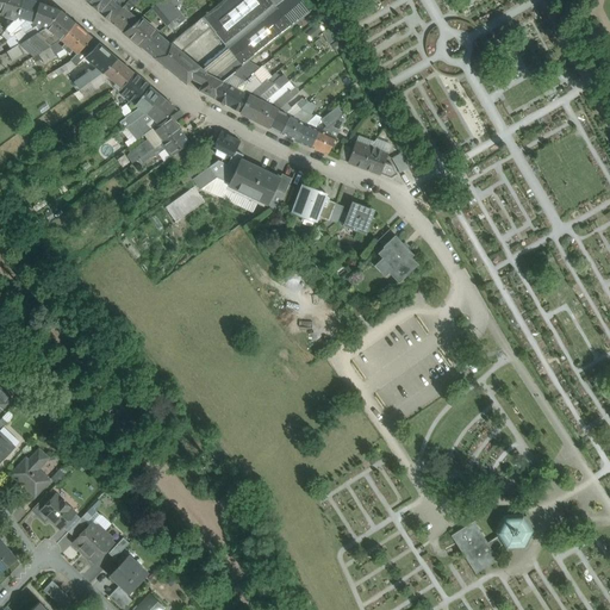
[(23,0),(5,0),(1,12),(0,12),(0,14),(16,19),(18,17),(23,0)]
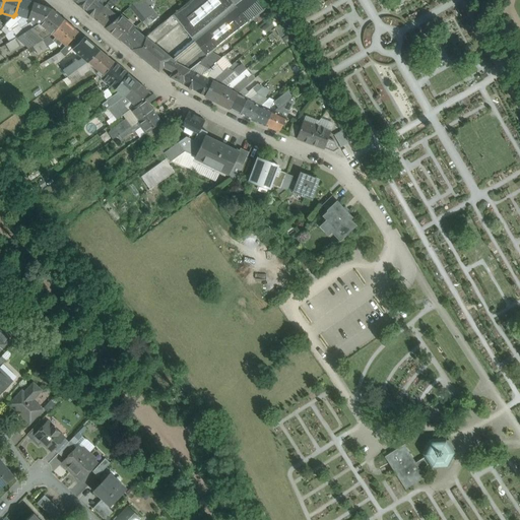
[(35,2),(27,0),(19,0),(15,14),(22,16),(28,18),(35,2)]
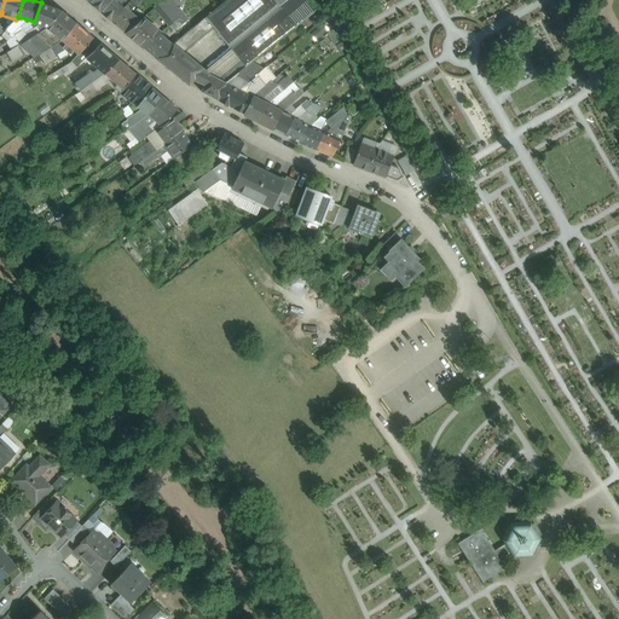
[(92,0),(91,4),(102,12),(111,0),(92,0)]
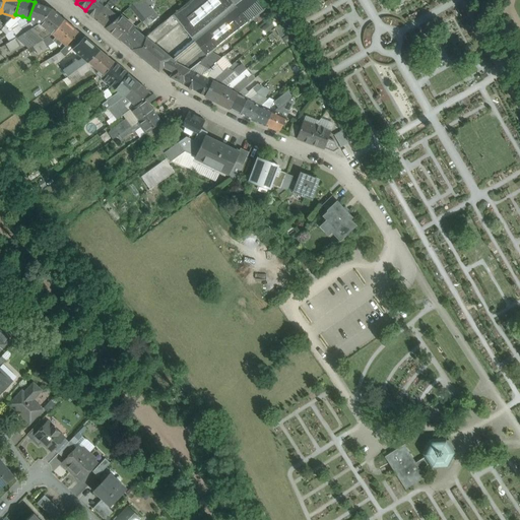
[(100,1),(98,0),(93,0),(85,10),(94,18),(105,6),(100,1)]
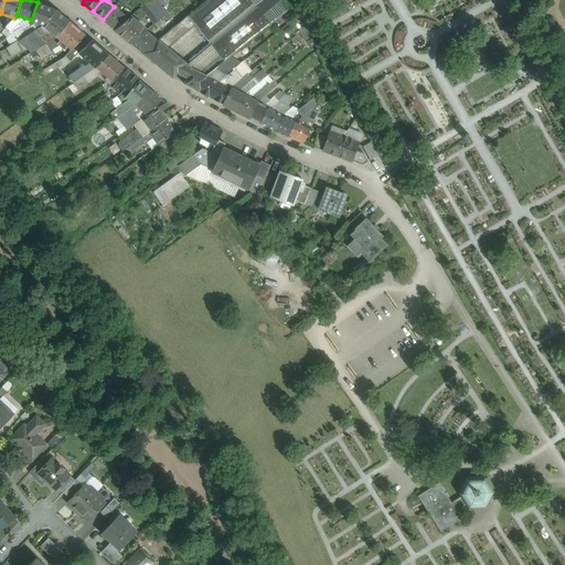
[(161,8),(153,0),(150,0),(141,8),(155,23),(160,18),(168,12),(163,7),(161,8)]
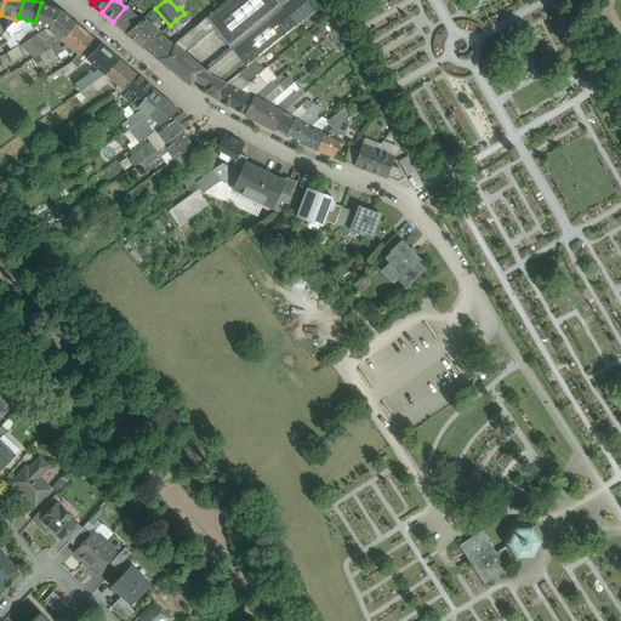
[(274,0),(227,0),(206,17),(214,27),(231,47),(280,7),(274,0)]
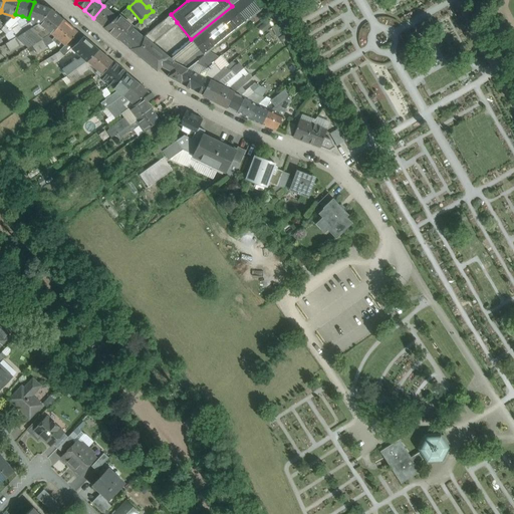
[(253,0),(237,0),(233,4),(233,5),(232,6),(245,22),(261,9),(253,0)]
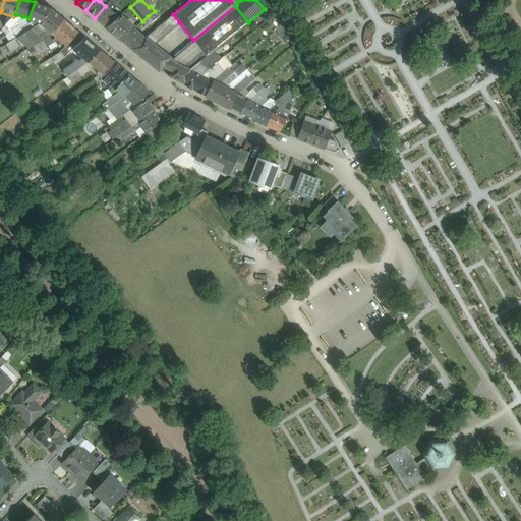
[(52,9),(35,2),(29,18),(33,20),(40,23),(52,9)]
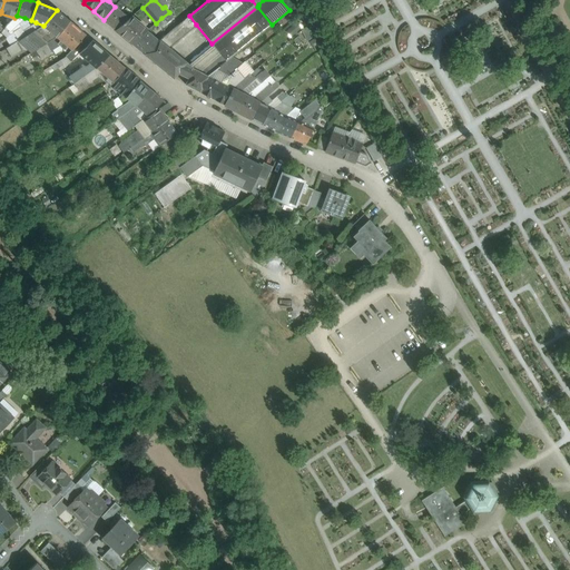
[(115,7),(104,20),(116,30),(129,18),(128,17),(123,12),(120,11),(115,7)]
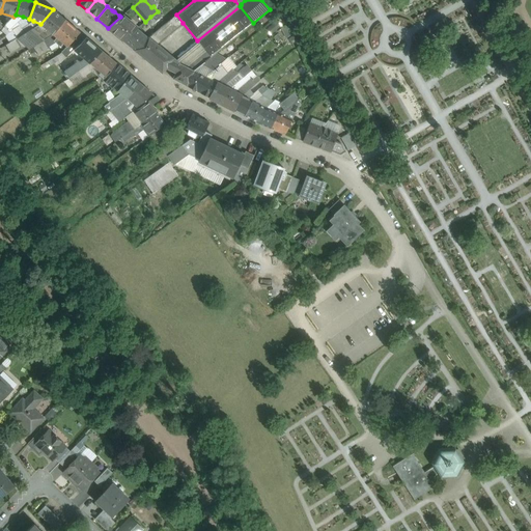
[(240,6),(197,40),(198,43),(206,52),(211,57),(253,23),(240,6)]
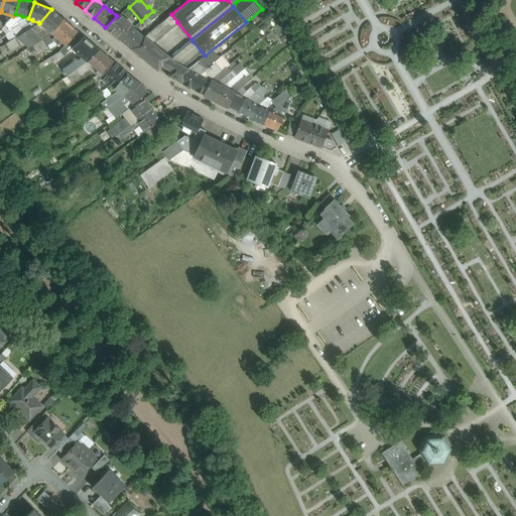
[(63,19),(51,9),(39,23),(37,24),(40,27),(41,25),(51,33),(63,19)]
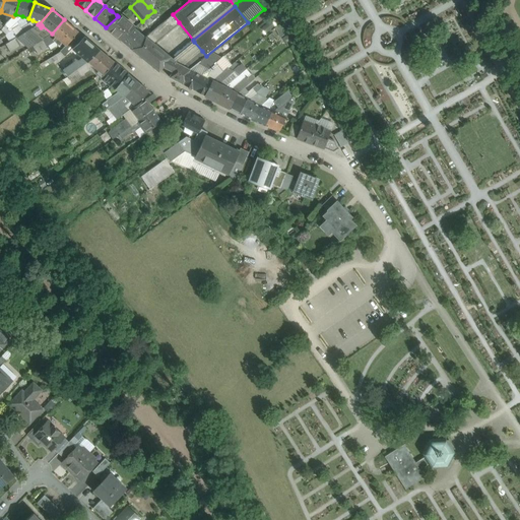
[(154,11),(147,16),(153,23),(159,18),(154,11)]
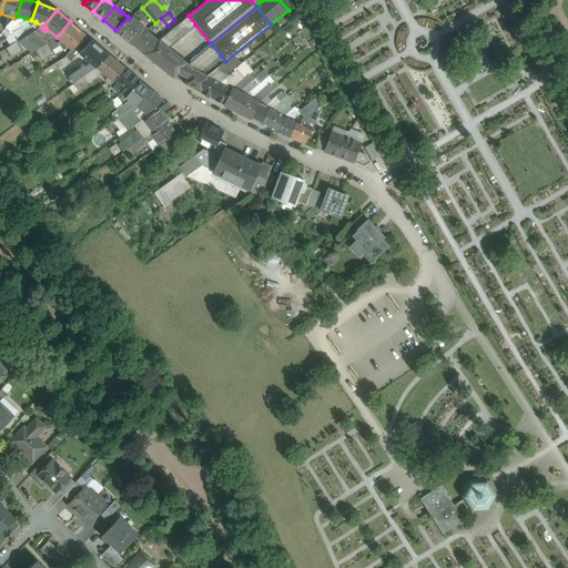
[(24,18),(17,16),(14,18),(10,21),(16,26),(24,18)]
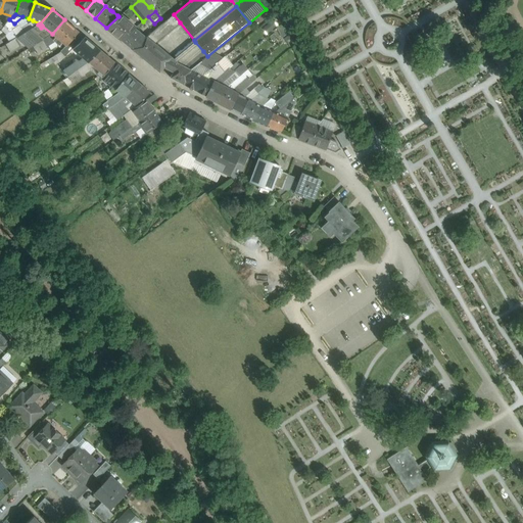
[(174,14),(159,27),(165,34),(180,22),(174,14)]
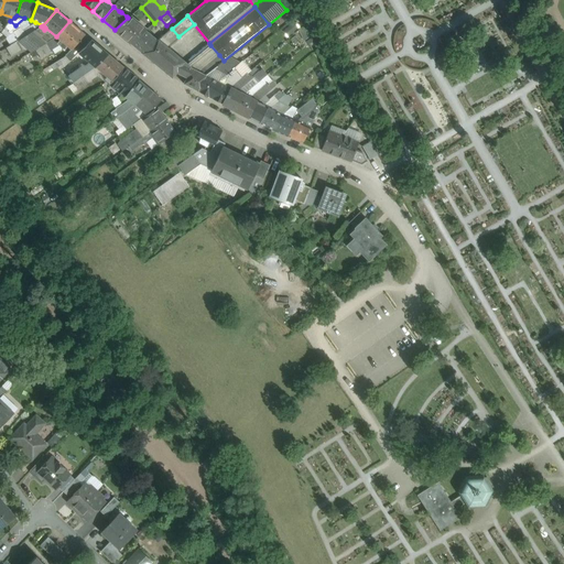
[(147,30),(130,17),(129,17),(129,18),(128,18),(115,30),(130,43),(145,31),(147,30)]
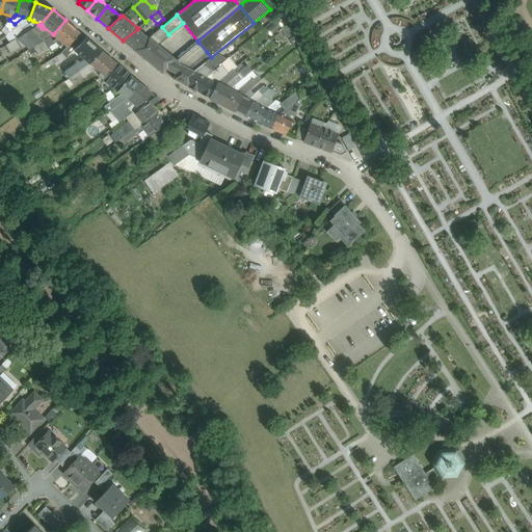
[(398,16),(395,21),(407,28),(410,23),(398,16)]
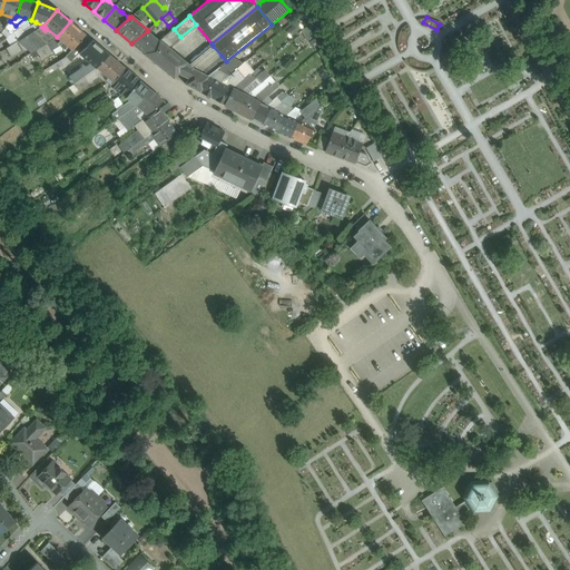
[(161,18),(156,23),(163,31),(168,26),(161,18)]
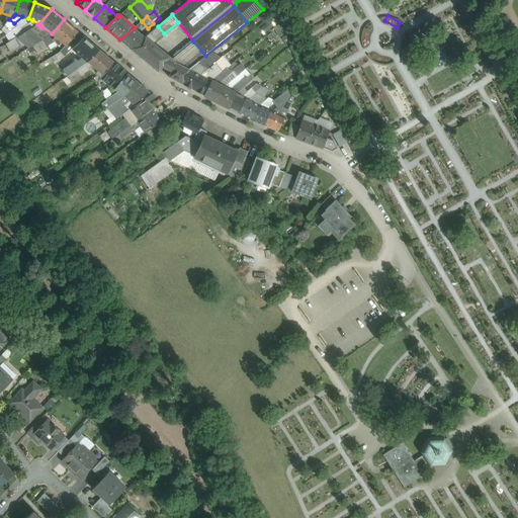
[(14,23),(9,19),(6,22),(5,25),(5,26),(4,27),(6,28),(4,30),(6,32),(8,30),(9,32),(13,30),(17,26),(14,23)]
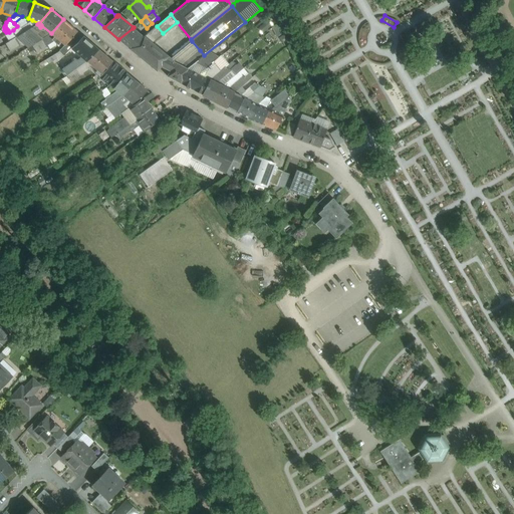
[(77,31),(63,19),(51,33),(55,36),(61,41),(65,45),(77,31)]
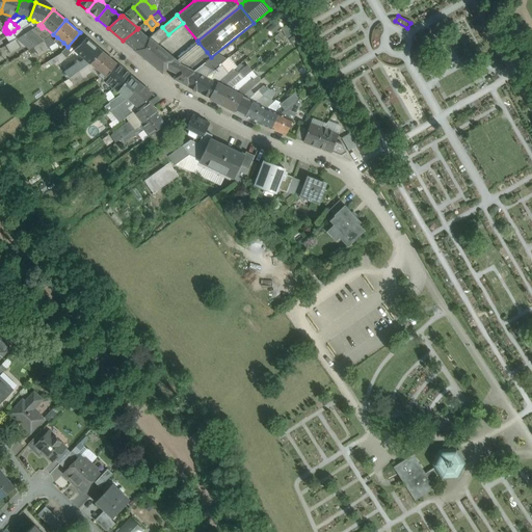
[(38,25),(41,24),(33,21),(28,24),(26,22),(20,26),(25,34),(32,29),(38,25)]
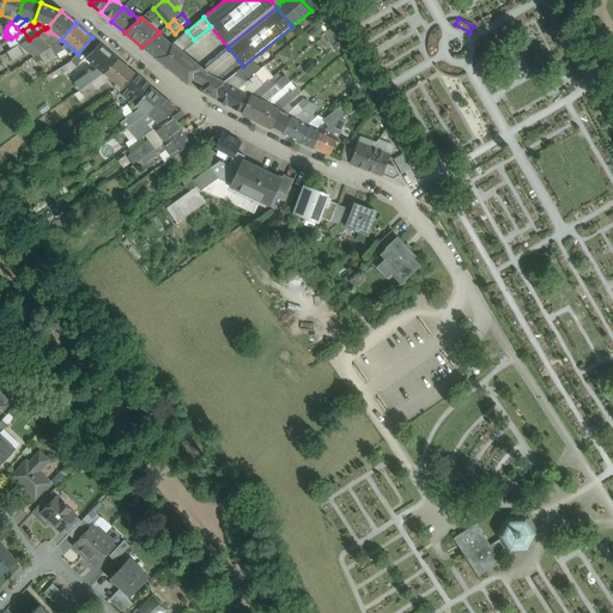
[(44,29),(37,34),(52,46),(61,40),(49,30),(48,32),(44,29)]
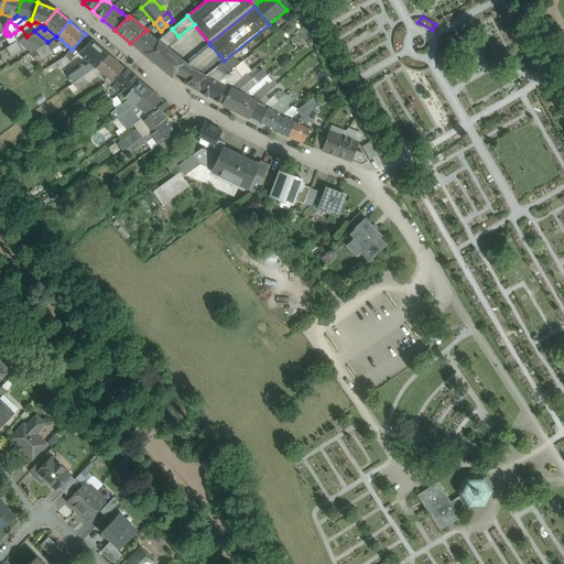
[(26,36),(21,28),(19,29),(14,33),(15,35),(13,36),(15,39),(17,38),(19,41),(26,36)]
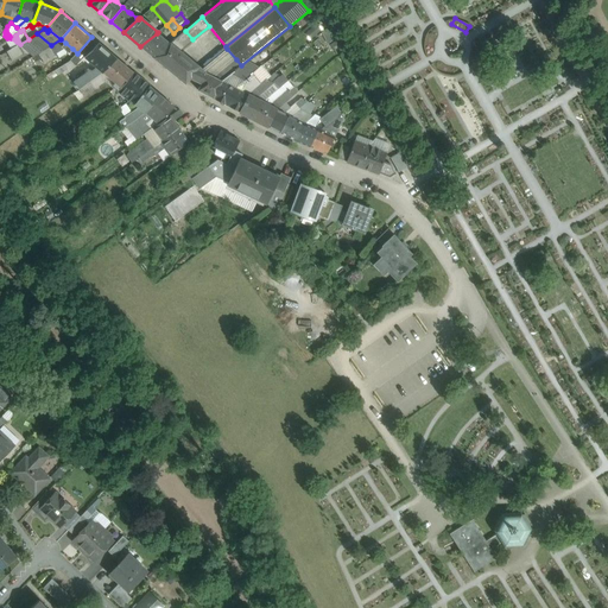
[(185,31),(173,40),(181,49),(192,39),(185,31)]
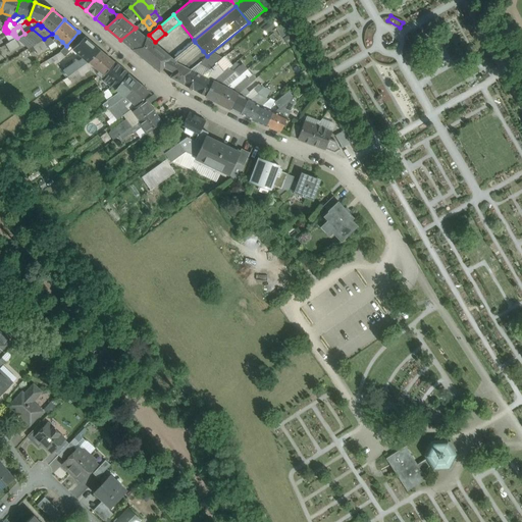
[(32,46),(44,39),(32,29),(24,34),(17,38),(24,43),(30,48),(32,46)]
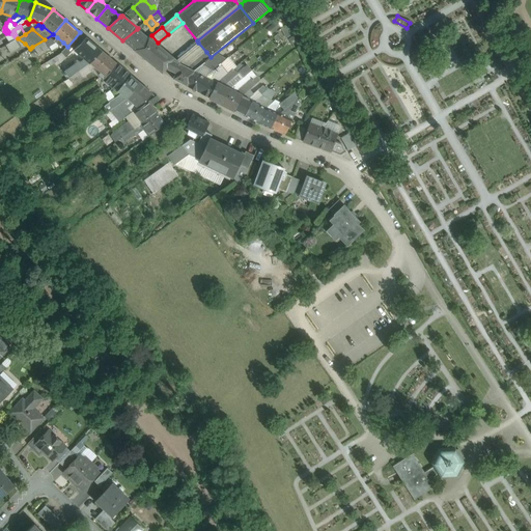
[(137,29),(122,40),(134,50),(148,37),(144,34),(141,32),(137,29)]
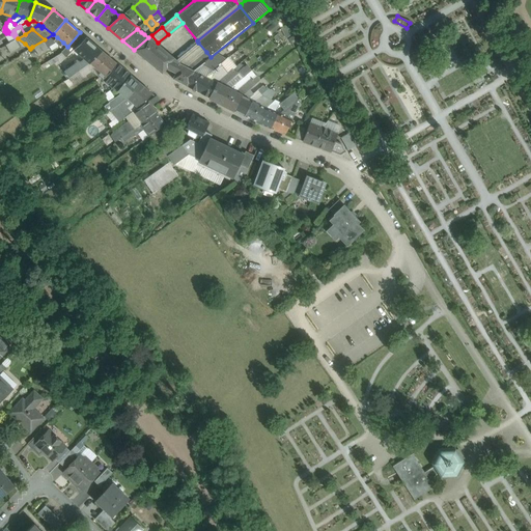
[(9,33),(5,36),(9,44),(18,38),(16,35),(15,36),(12,34),(15,33),(14,31),(9,33)]
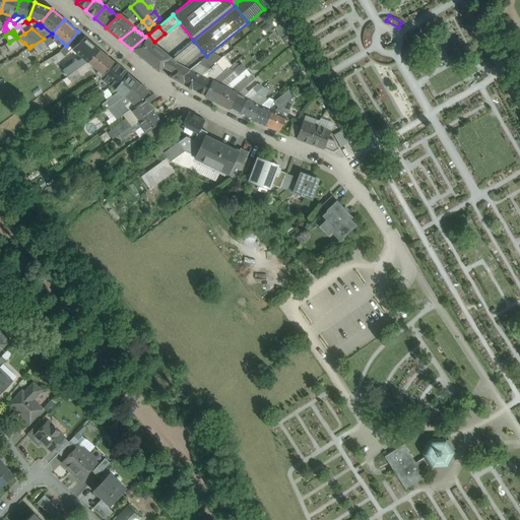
[(78,31),(66,46),(60,52),(65,56),(72,49),(84,37),(78,31)]
